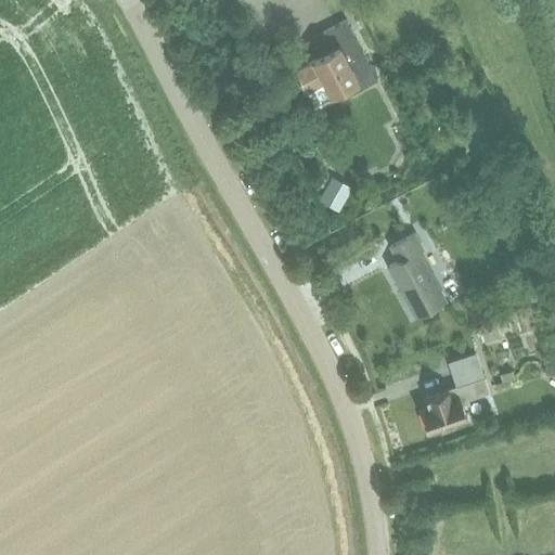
[(403,13),(421,5),(417,0),(405,0),(399,3),(403,13)]
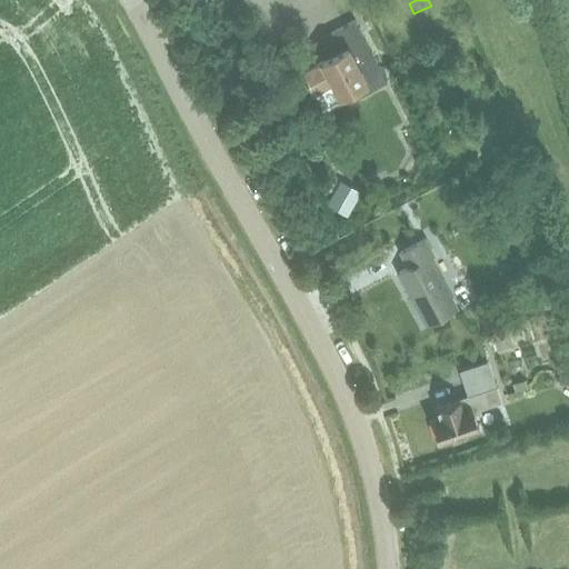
[(369,89),(386,80),(353,20),(329,32),(336,43),(325,49),(329,56),(300,71),(310,91),(330,80),(338,95),(348,89),(352,98),(369,90),(369,89)]
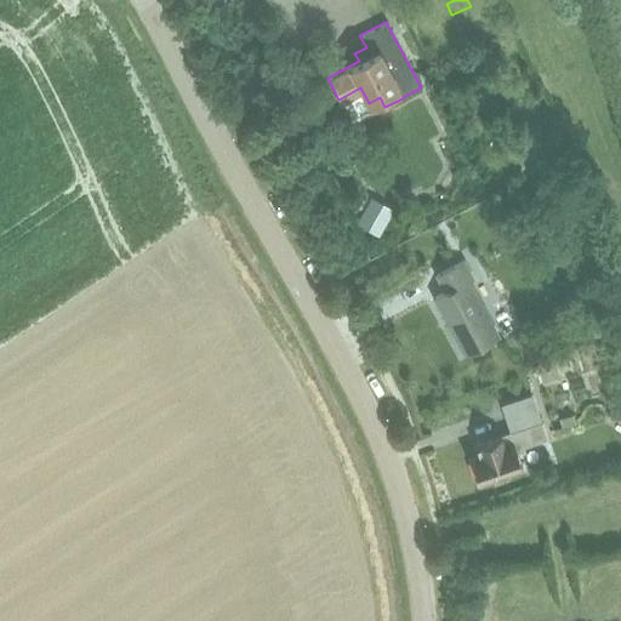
[(478,63),(497,55),(491,41),(473,50),(478,63)]
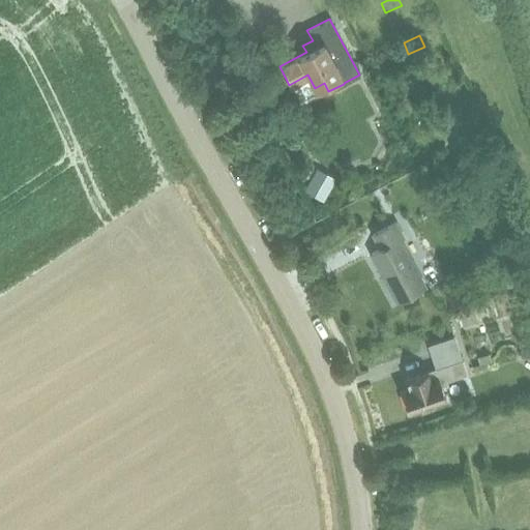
[(318,172),(305,193),(322,202),(334,181),(318,172)]
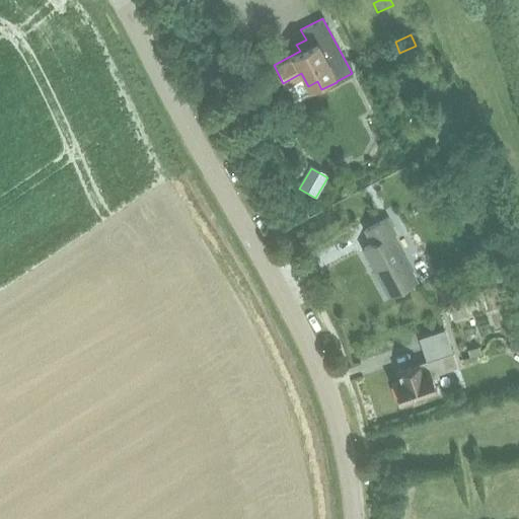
[(387,294),(415,280),(390,234),(394,231),(386,217),(363,229),(371,243),(362,247),(387,294)]
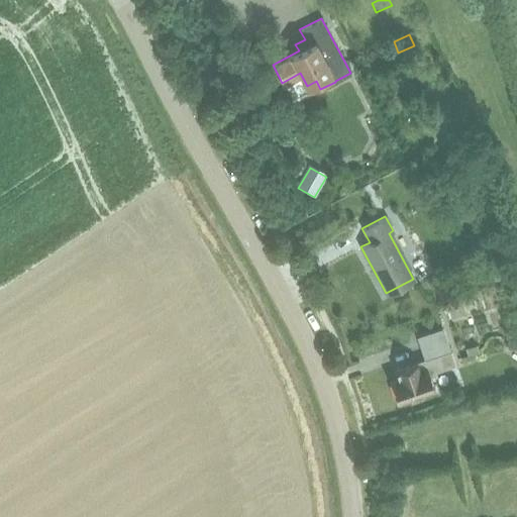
[(432,370),(452,363),(441,328),(417,336),(425,359),(396,369),(399,378),(391,381),(398,400),(434,389),(429,375),(433,373),(432,370)]
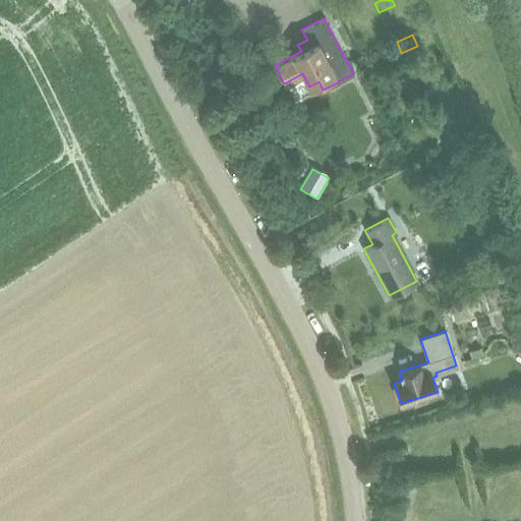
[(520,345),(520,342),(511,342),(510,351),(520,352),(520,345)]
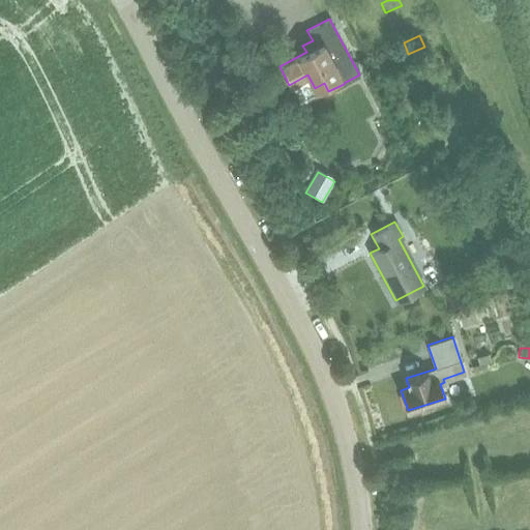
[(486,352),(475,355),(478,362),(489,359),(486,352)]
